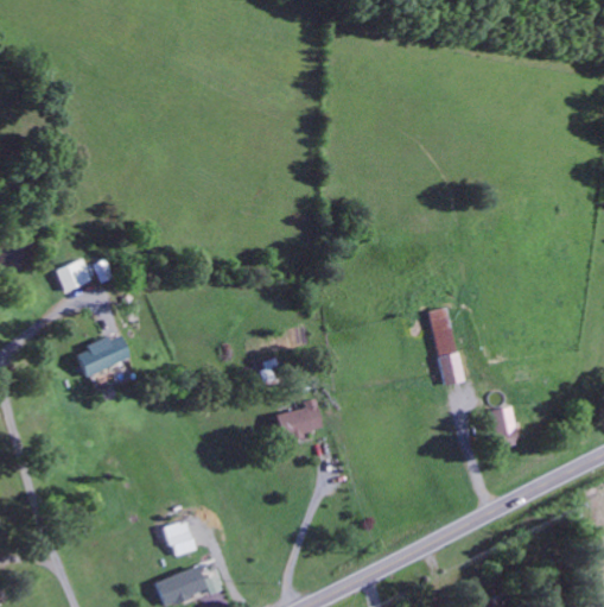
[(57,270),(67,292),(94,280),(84,258),(57,270)]
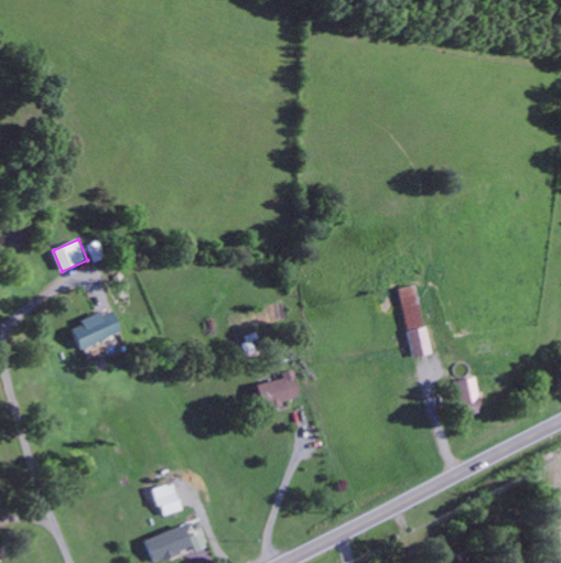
[(430,354),(414,285),(398,289),(412,357),(430,354)]
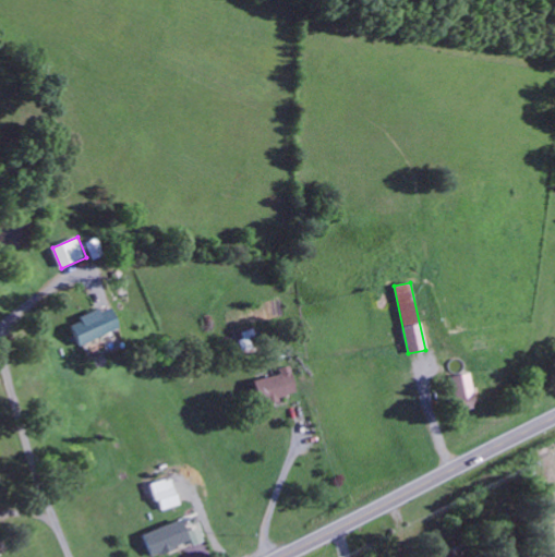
[(79,346),(120,330),(111,306),(79,318),(81,322),(71,325),(79,346)]
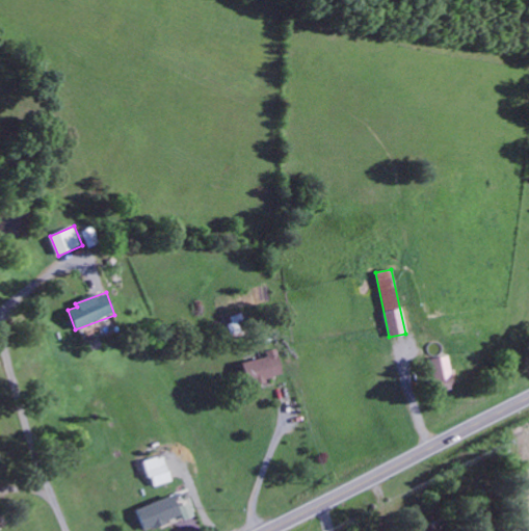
[(246,386),(283,377),(276,348),(264,351),(266,356),(241,363),(246,386)]
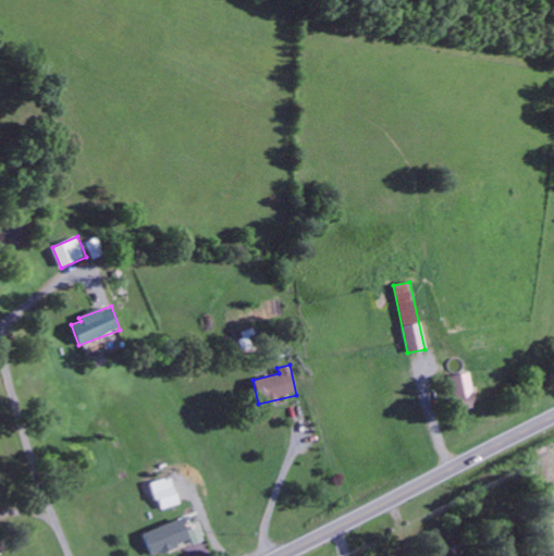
[(478,406),(469,372),(451,377),(458,410),(478,406)]
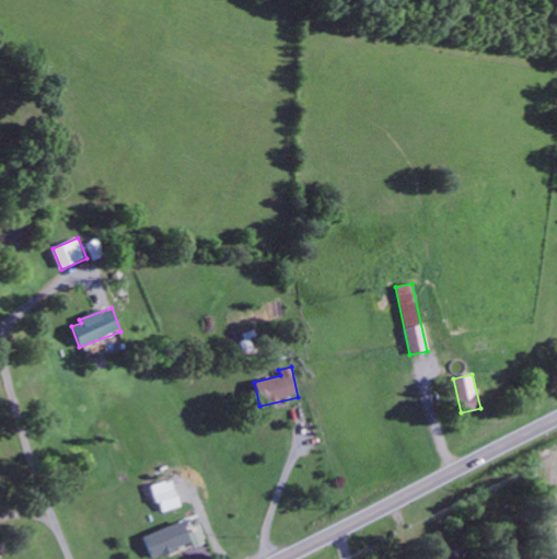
[(161,512),(181,507),(172,478),(152,485),(161,512)]
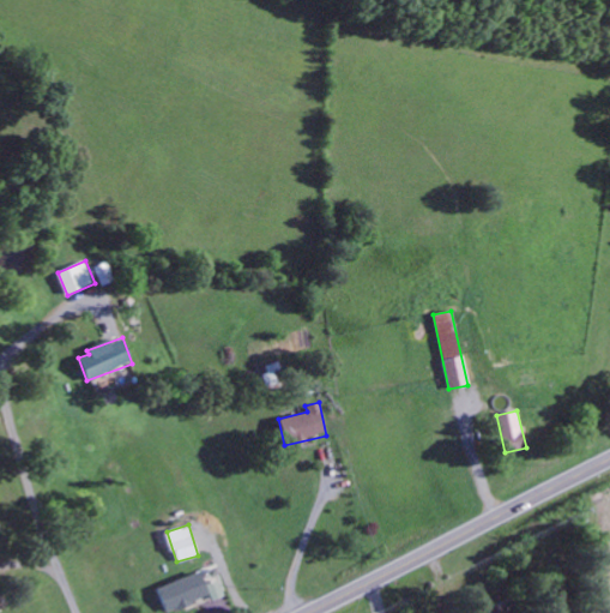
[(210,594),(199,570),(157,587),(167,612),(210,594)]
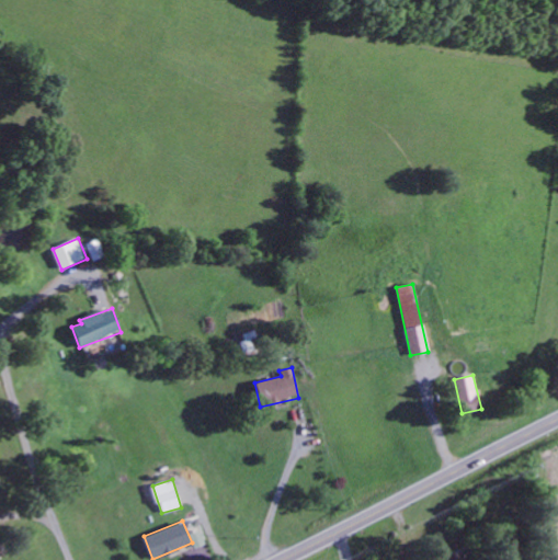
[(189,534),(194,548),(206,544),(201,529),(189,534)]
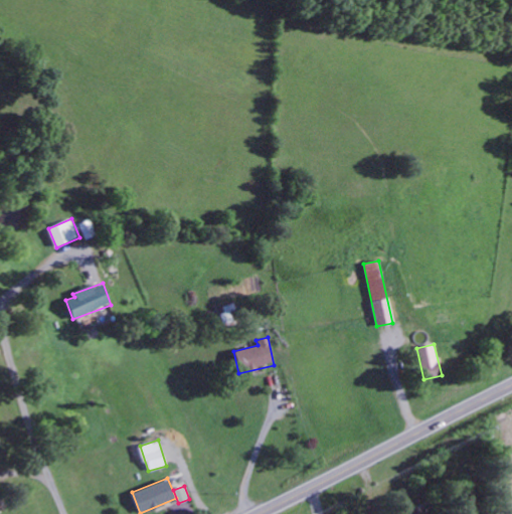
All buildings are outlined.
